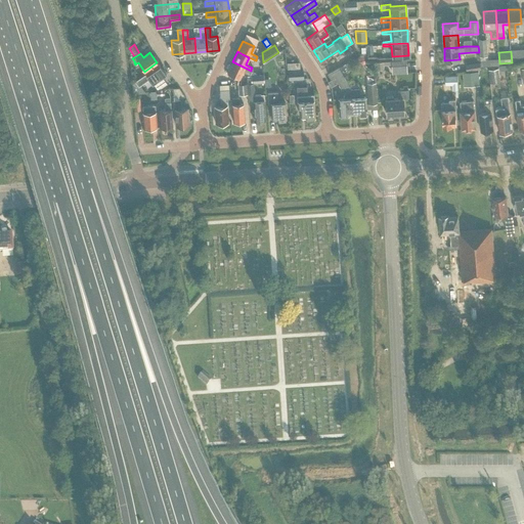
[(250,74),(251,71),(232,61),(227,73),(239,79),(243,71),(250,74)]
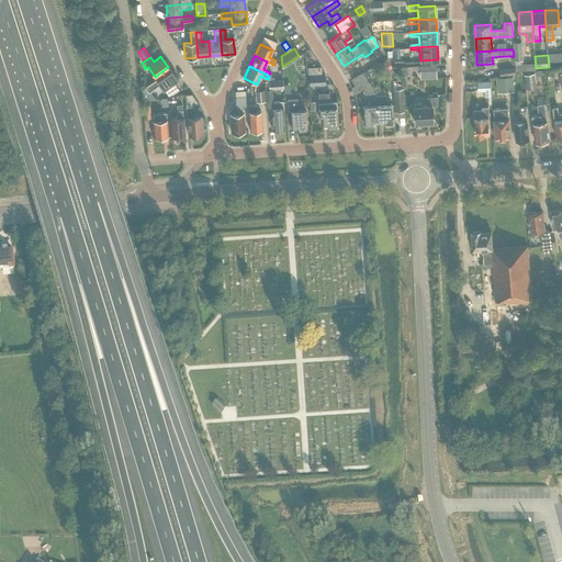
[(499,77),(516,75),(515,67),(499,70),(499,77)]
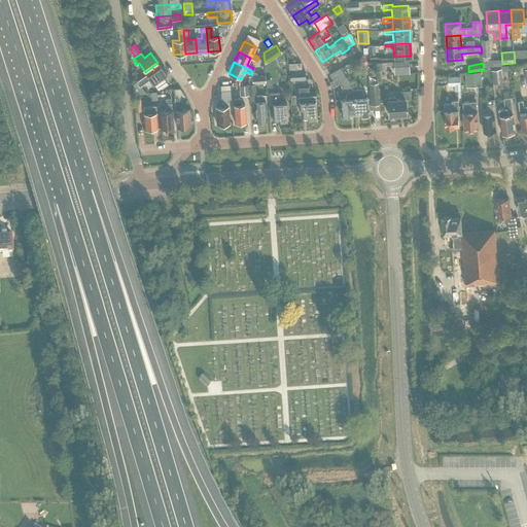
[(153,84),(167,75),(159,65),(145,74),(146,74),(132,84),(135,89),(139,86),(149,78),(153,84)]
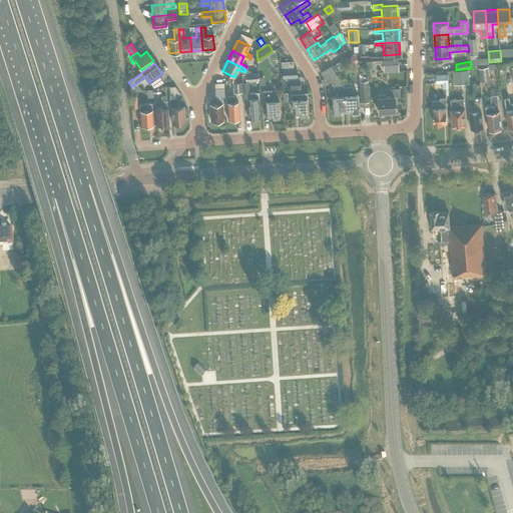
[(344,87),(342,83),(341,83),(331,66),(321,72),(324,78),(328,75),(334,88),(337,88),(338,96),(331,96),(332,112),(333,112),(333,114),(340,113),(340,111),(341,111),(341,110),(346,109),(344,87)]
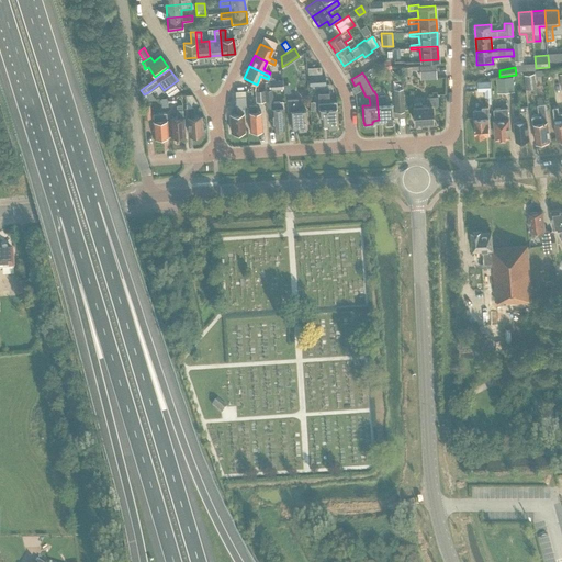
[(526,89),(537,88),(535,74),(524,75),(526,89)]
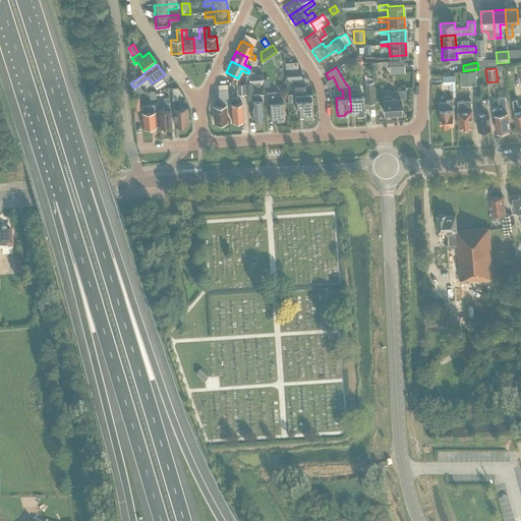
[(249,70),(248,73),(249,74),(246,74),(246,80),(250,80),(250,81),(262,81),(262,73),(254,73),(254,71),(249,69),(249,70)]
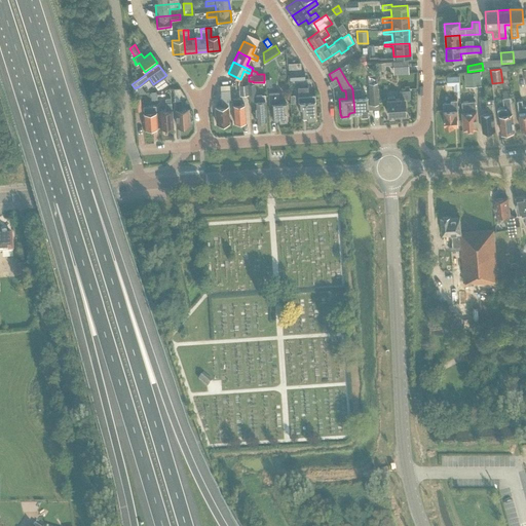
[(304,71),(289,72),(290,80),(304,79),(304,71)]
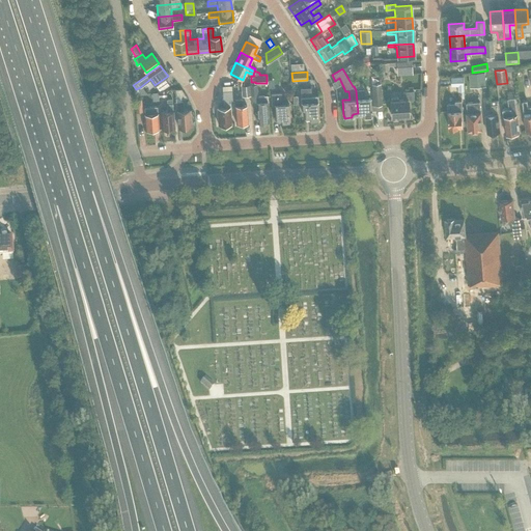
[(473,88),(485,87),(486,87),(485,73),(469,74),(470,88),(473,88)]
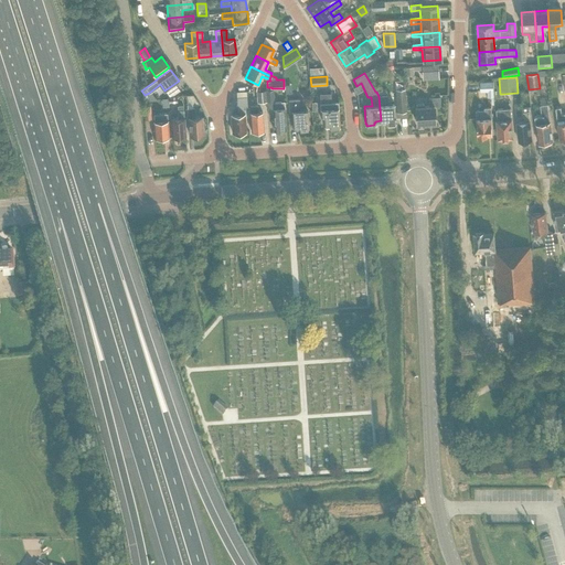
[(481,92),(488,92),(488,98),(493,97),(492,82),(481,83),(481,92)]
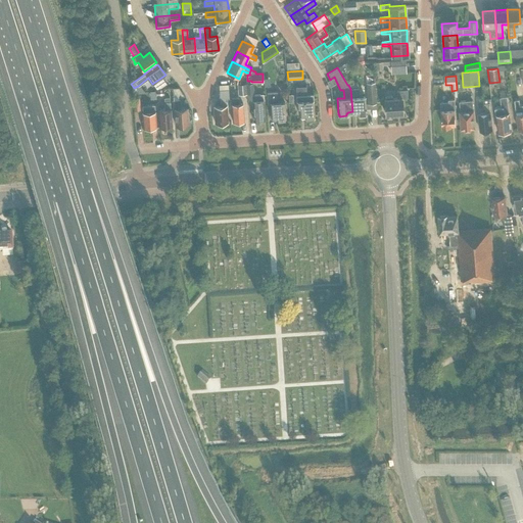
[(246,94),(246,99),(251,99),(253,121),(265,120),(263,95),(253,95),(252,83),(245,84),(246,94)]
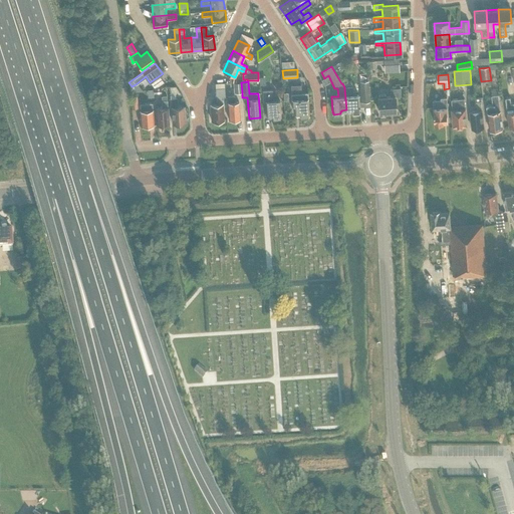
[(361,101),(369,101),(367,81),(359,81),(361,101)]
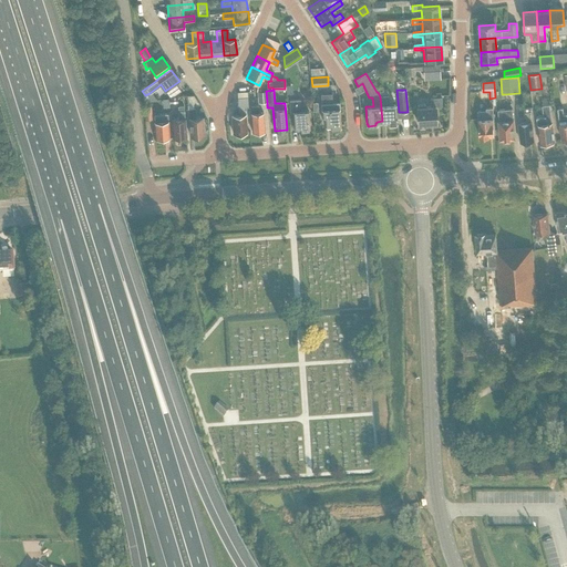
[(258,103),(267,102),(266,91),(257,92),(258,103)]
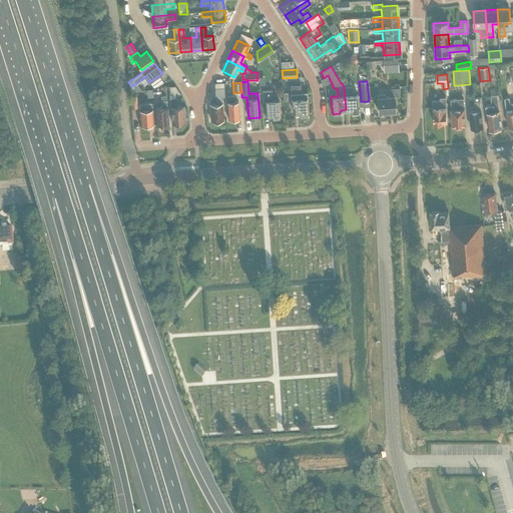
[(344,87),(346,109),(350,109),(350,111),(351,111),(351,113),(358,112),(358,110),(359,110),(358,94),(351,95),(351,86),(348,87),(347,83),(342,83),(344,87)]
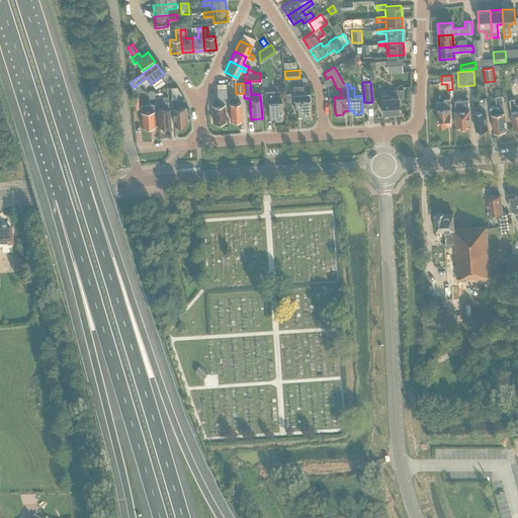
[(304,93),(303,85),(292,86),(293,96),(292,96),(293,107),(295,107),(296,114),(301,114),(301,115),(303,115),(303,117),(310,117),(310,115),(311,115),(310,93),(304,93)]
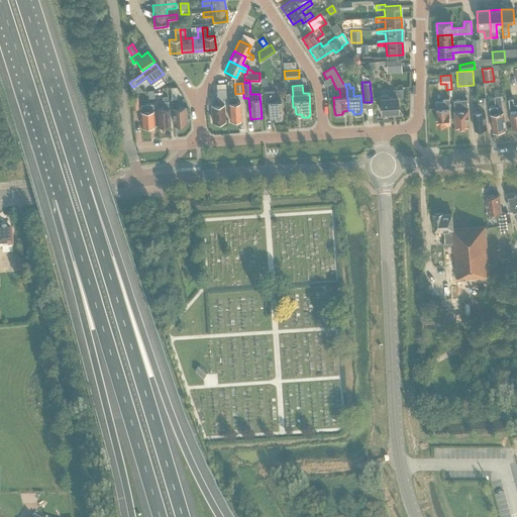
[(223,104),(223,97),(226,97),(225,88),(216,89),(217,101),(218,101),(218,104),(211,105),(212,121),(217,121),(218,122),(221,122),(221,121),(224,120),(223,104)]
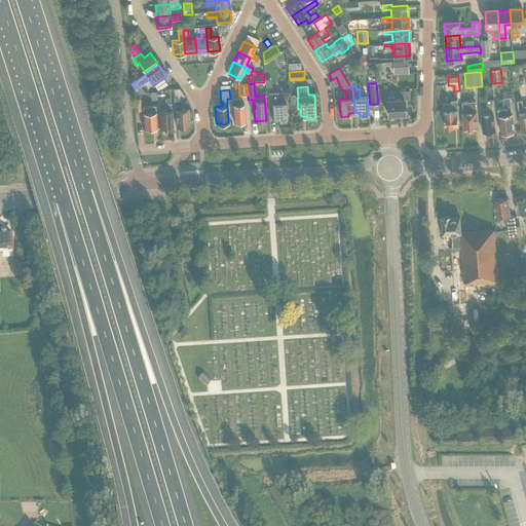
[(404,113),(404,99),(410,99),(409,90),(399,91),(400,99),(395,99),(393,98),(387,98),(388,100),(386,100),(387,114),(404,113)]
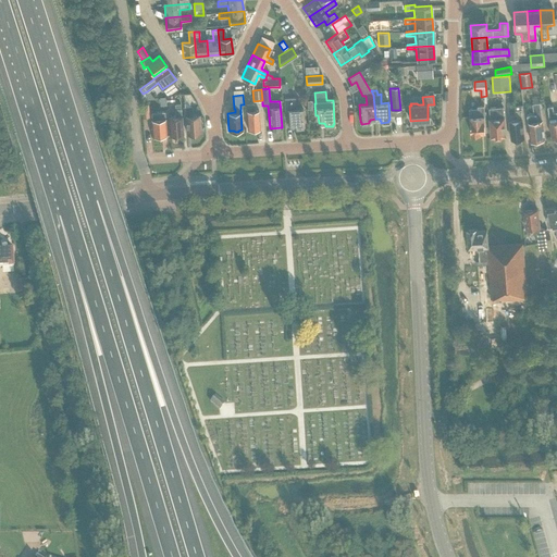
[(295,109),(294,98),(284,98),(285,111),(287,110),(288,125),(294,125),(294,126),(295,126),(295,128),(302,128),(302,126),(304,126),(302,109),(295,109)]
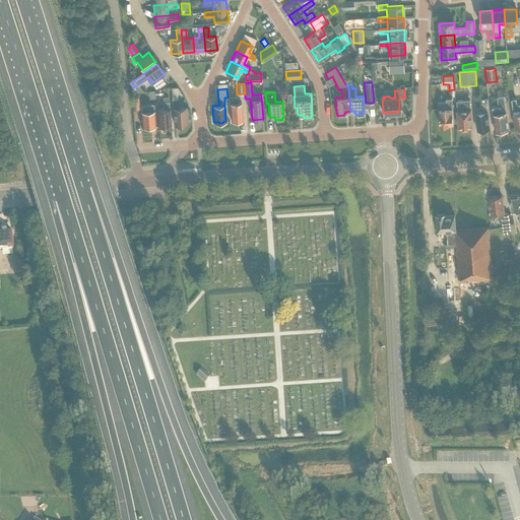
[(495,131),(508,130),(504,95),(497,96),(499,106),(492,107),(495,131)]
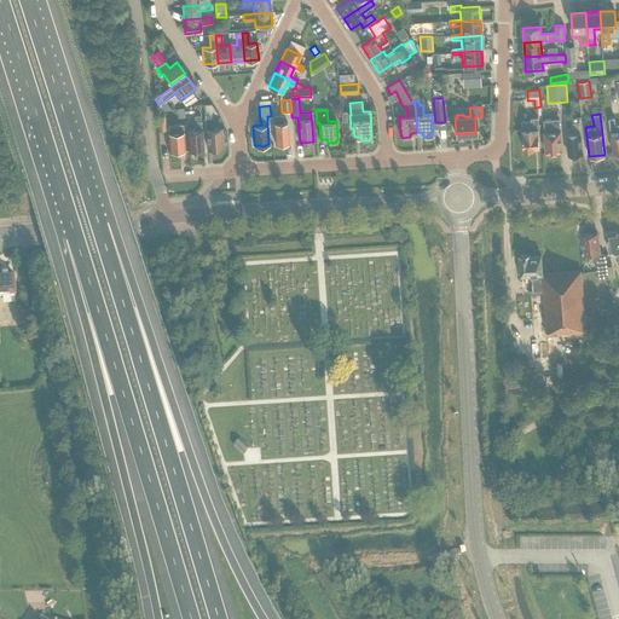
[(187,150),(203,149),(201,115),(194,116),(195,129),(186,131),(187,150)]
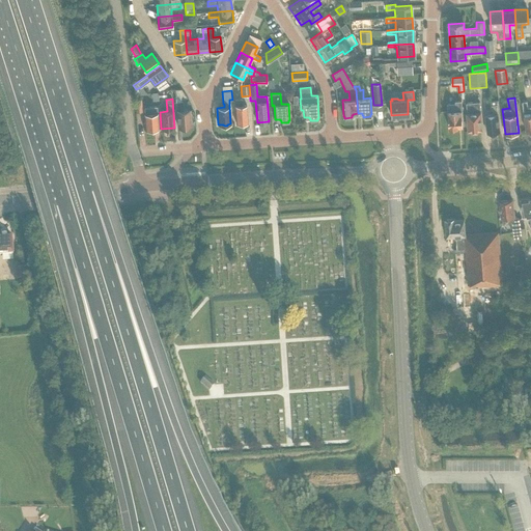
[(242,106),(241,99),(234,100),(235,123),(239,123),(240,124),(243,124),(244,123),(248,122),(246,106),(242,106)]
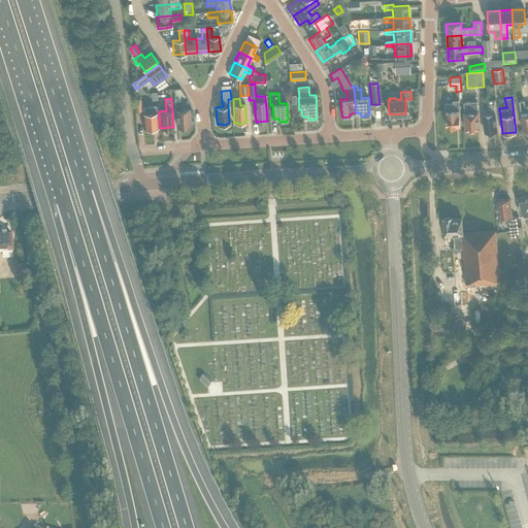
[(451,128),(452,127),(456,127),(456,126),(460,126),(459,110),(459,100),(453,101),(453,102),(444,103),(447,127),(449,127),(450,128),(451,128)]
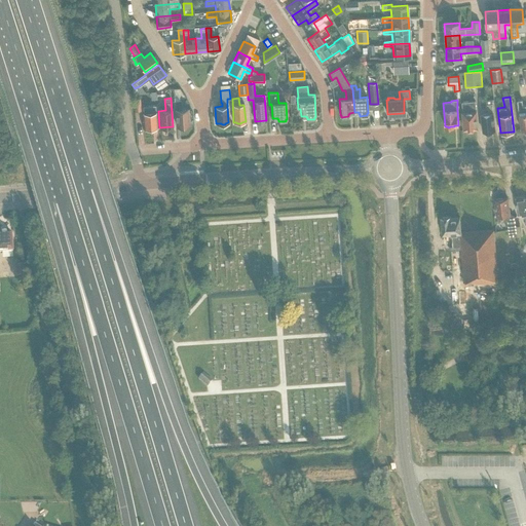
[(492,105),(491,100),(485,100),(486,105),(486,109),(488,109),(488,114),(481,115),(483,132),(495,129),(492,105)]
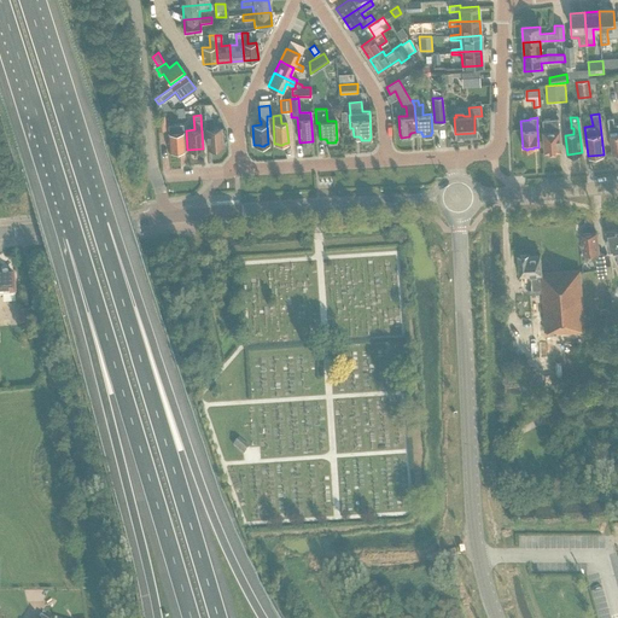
[(617,123),(614,124),(613,117),(607,118),(612,153),(617,152),(617,123)]
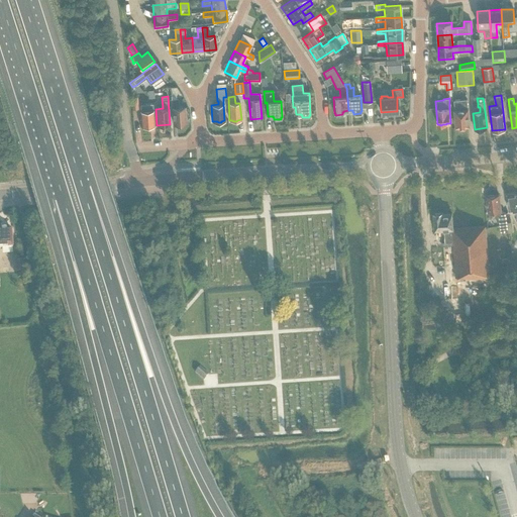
[(178,108),(178,99),(172,99),(173,108),(174,124),(179,124),(182,124),(183,123),(186,123),(185,107),(178,108)]
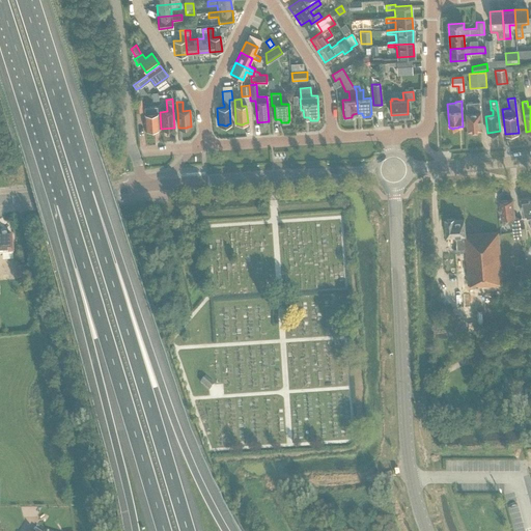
[(475,131),(475,130),(481,130),(479,102),(467,103),(467,113),(468,131),(472,131),(475,131)]
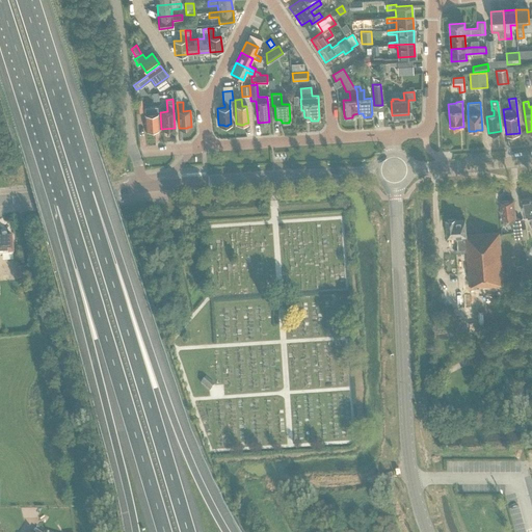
[(145,130),(159,129),(157,107),(144,108),(144,114),(145,130)]
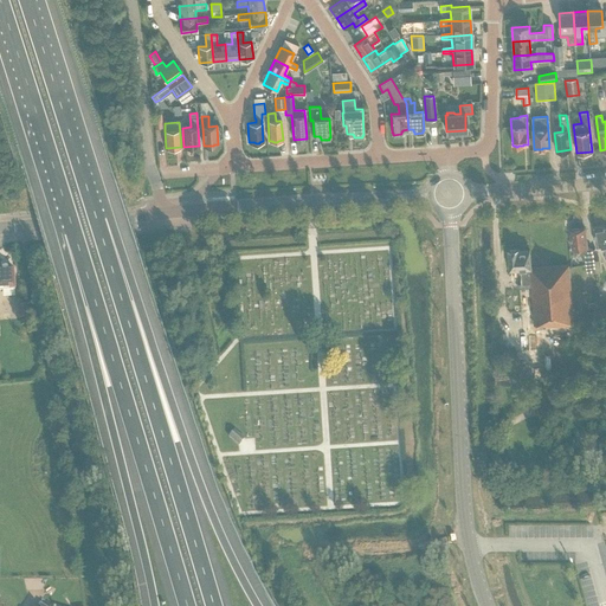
[(605,257),(605,256),(605,225),(593,227),(597,247),(604,246),(605,249),(605,257)]
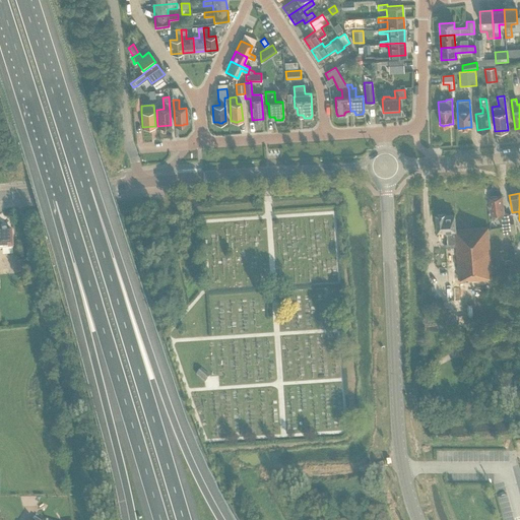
[(503,207),(502,196),(490,197),(491,213),(501,213),(504,234),(511,234),(508,214),(504,212),(504,207),(503,207)]
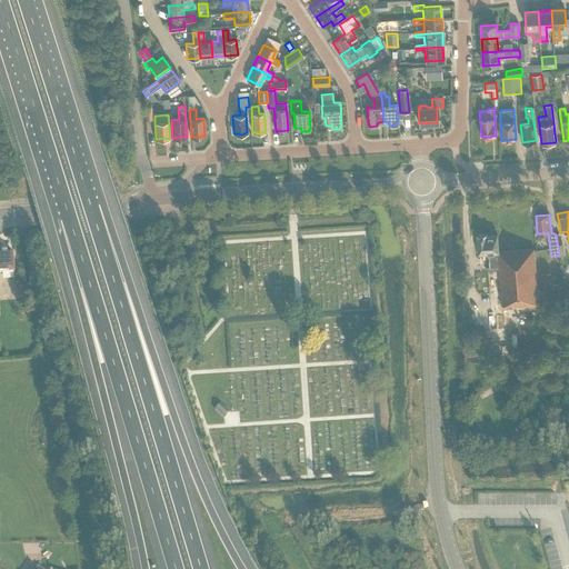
[(489,267),(487,267),(487,270),(498,269),(500,305),(512,305),(512,307),(538,305),(533,249),(498,252),(497,236),(487,236),(487,235),(477,235),(478,253),(488,253),(489,267)]
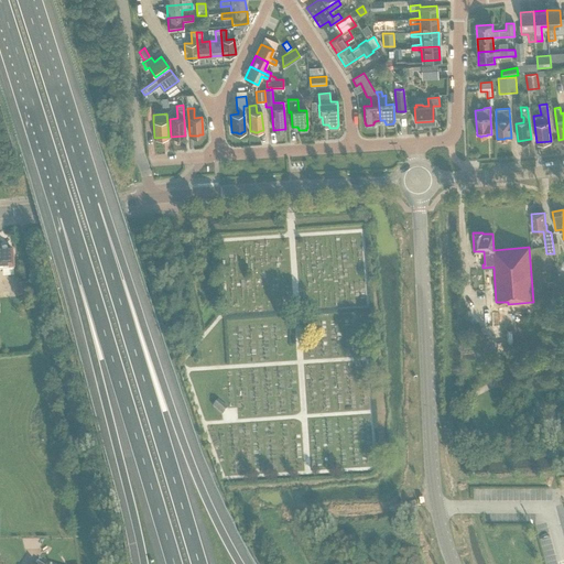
[(0,251),(0,271),(13,271),(12,251),(0,251)]
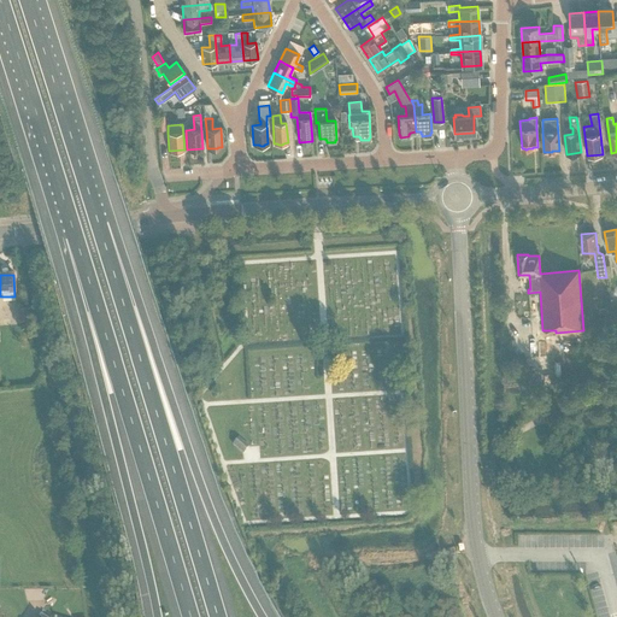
[(242,453),(247,447),(238,439),(233,445),(242,453)]
